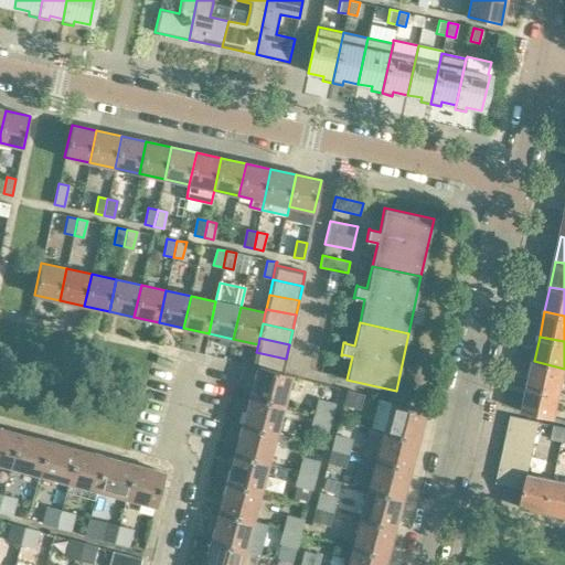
[(257,368),(283,373),(286,359),(256,352),(254,365),(255,366),(257,366),(257,368)]
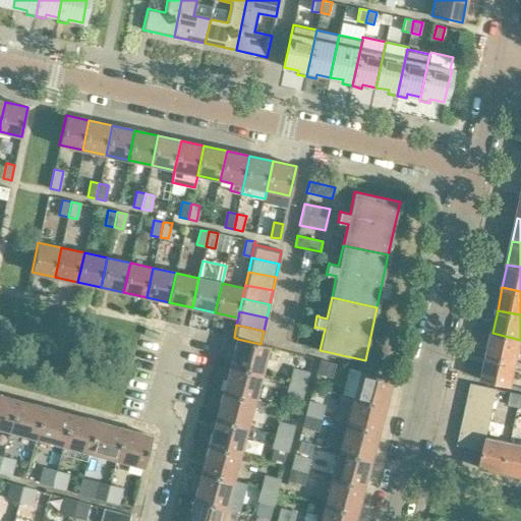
[(520,340),(493,333),(487,356),(516,362),(520,340)]
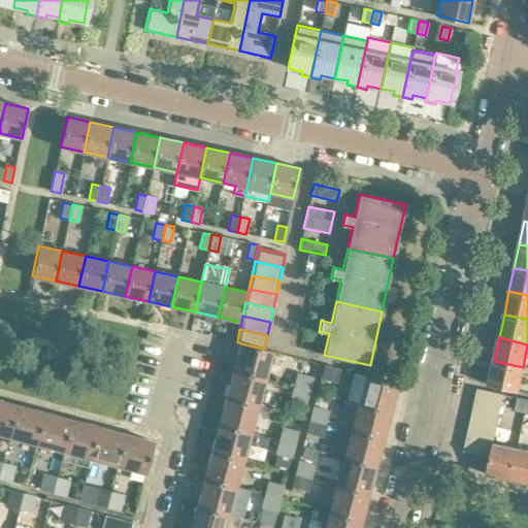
[(240,343),(233,369),(265,378),(273,351),(264,349),(240,343)]
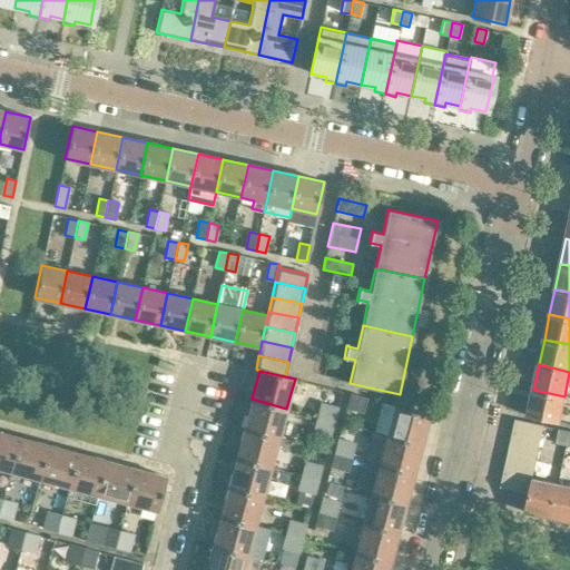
[(564,396),(533,390),(528,414),(526,413),(526,414),(561,422),(561,421),(559,421),(564,396)]
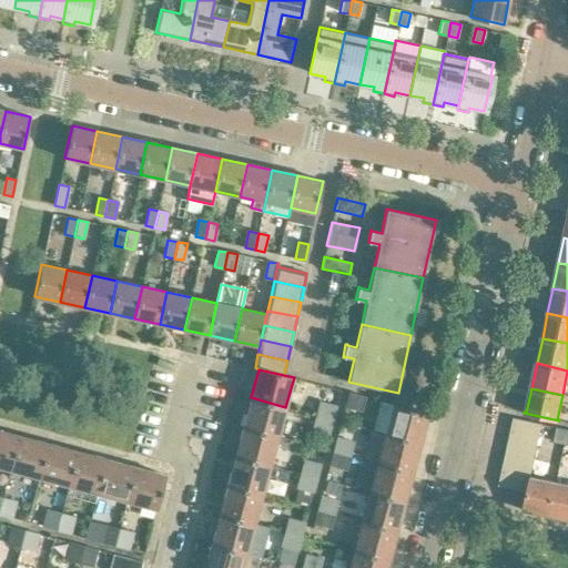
[(362,411),(365,397),(348,393),(345,406),(362,411)]
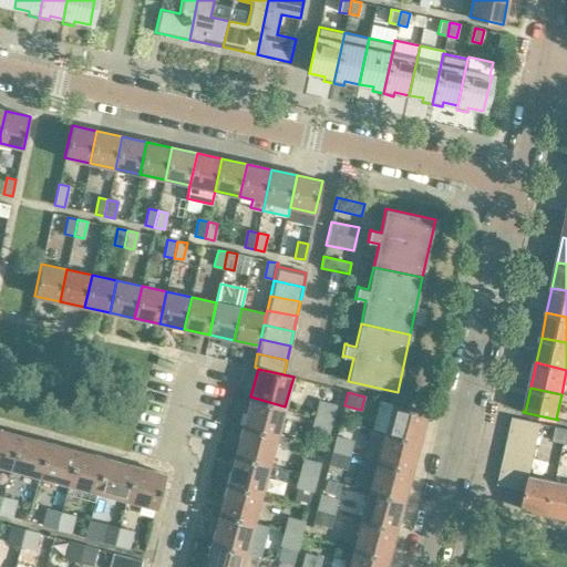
[(285,406),(250,397),(243,426),(277,435),(285,406)]
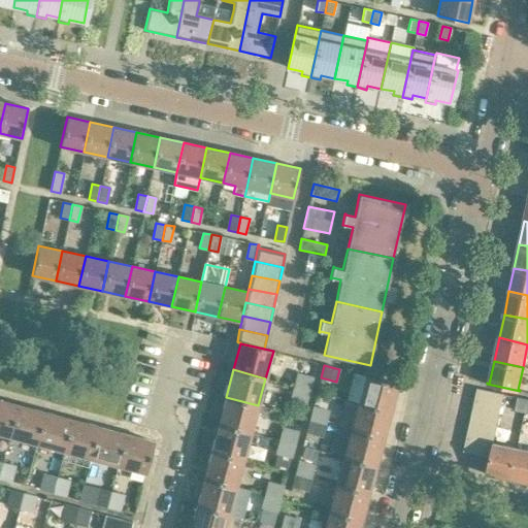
[(297,373),(294,386),(309,390),(312,377),(297,373)]
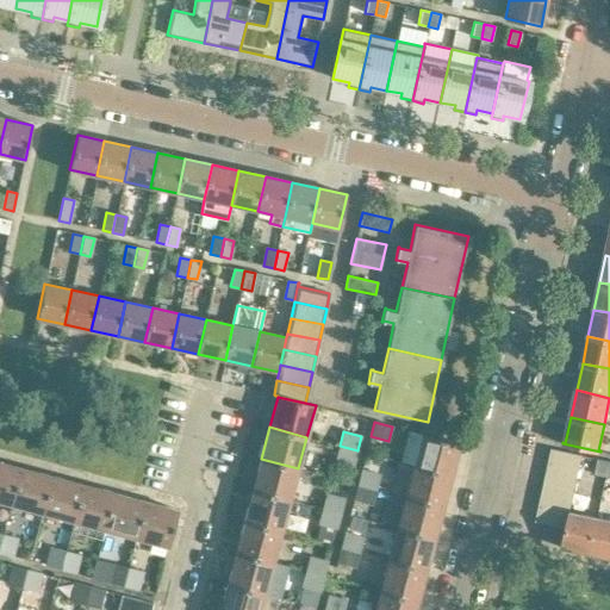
[(414,465),(450,475),(459,443),(422,434),(414,465)]
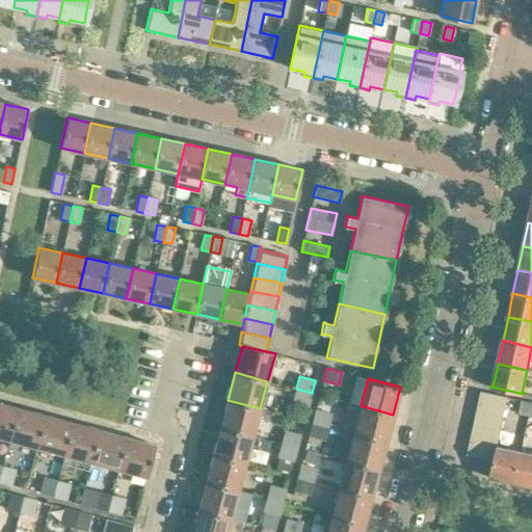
[(308,406),(312,393),(296,389),(292,402),(308,406)]
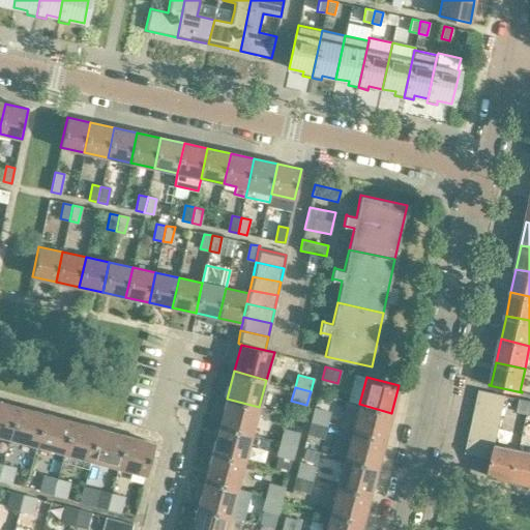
[(505,395),(479,390),(476,403),(503,408),(505,395)]
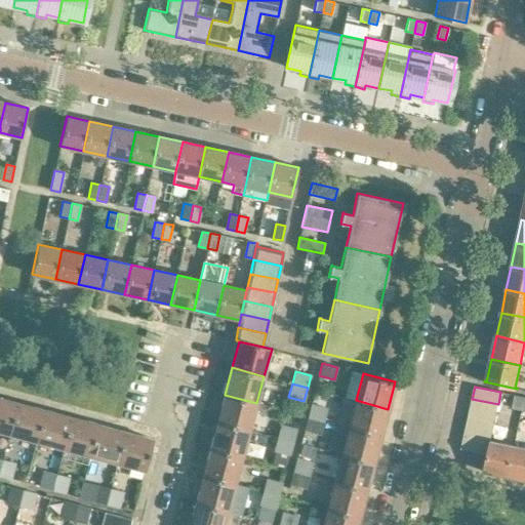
[(225,395),(217,421),(249,431),(256,403),(225,395)]
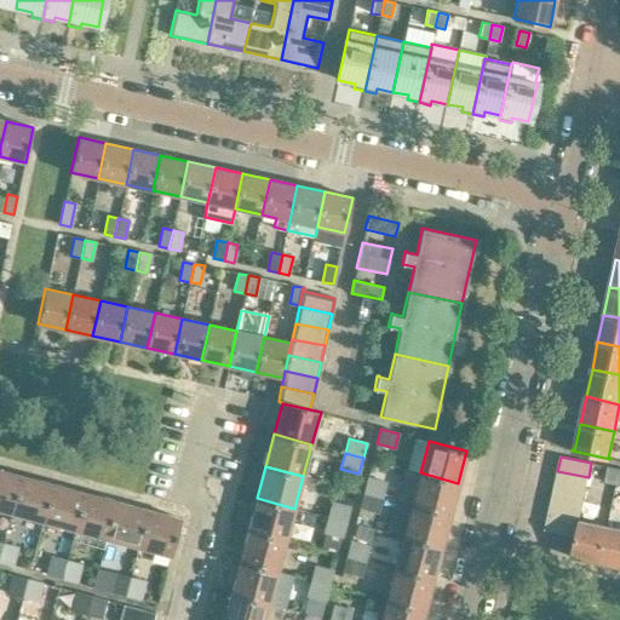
[(603,482),(615,484),(619,469),(607,466),(603,482)]
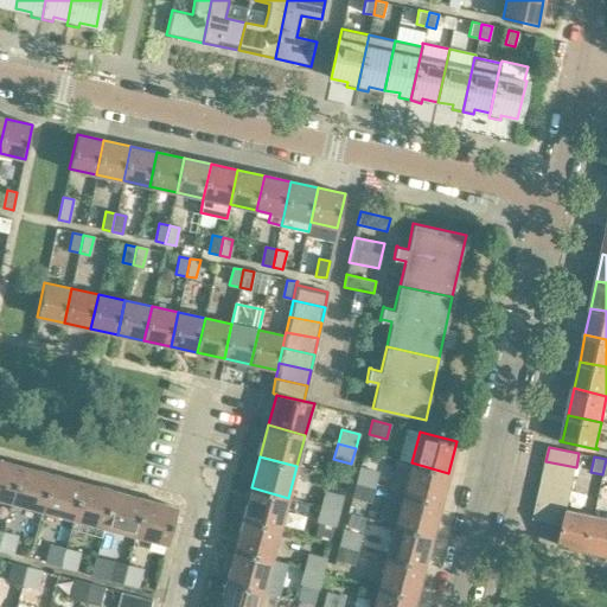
[(0,459),(0,499),(11,503),(21,466),(0,459)]
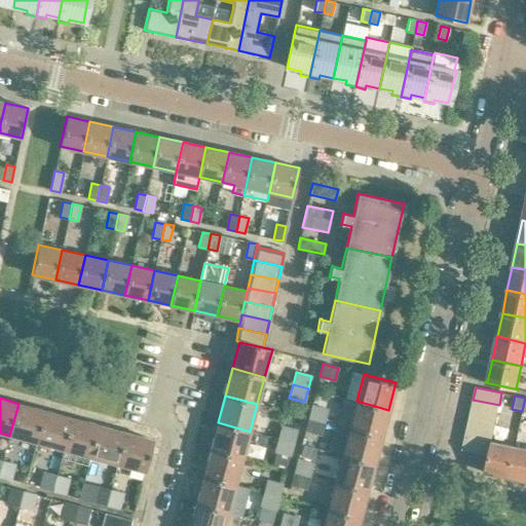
[(473,400),(471,412),(496,417),(499,405),(473,400)]
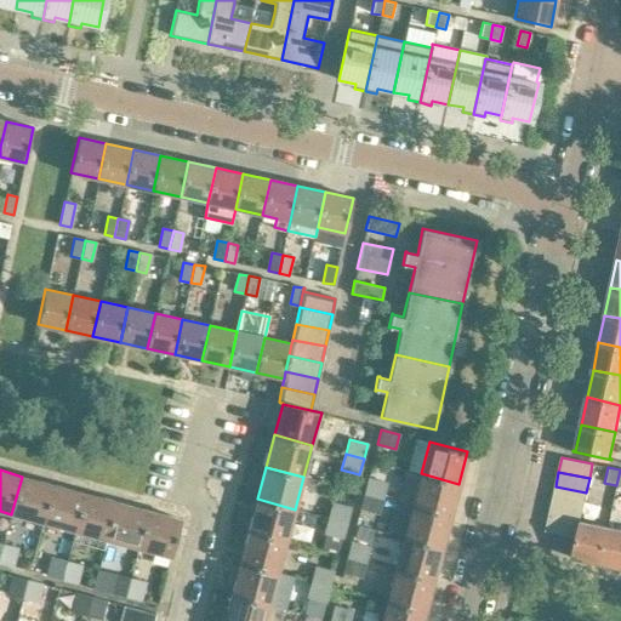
[(421,473),(412,506),(450,516),(459,484),(421,473)]
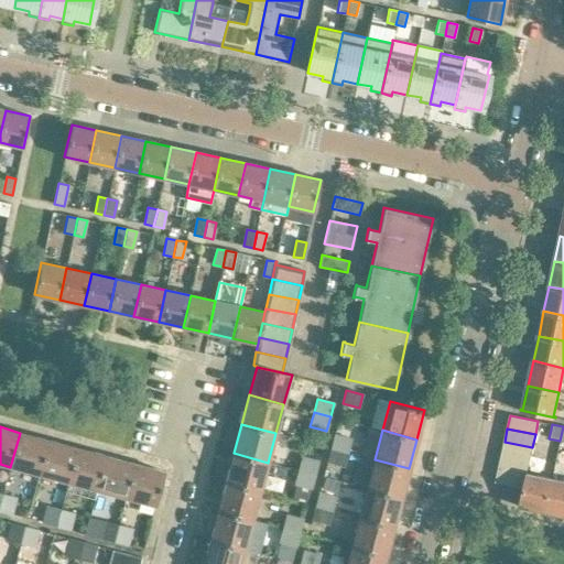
[(49,441),(20,433),(10,467),(40,475),(49,441)]
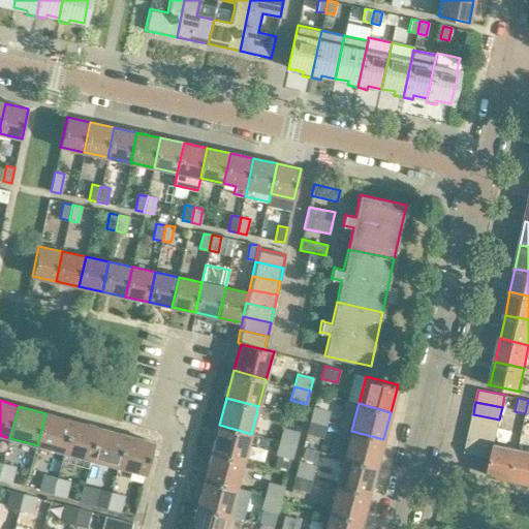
[(314,407),(310,419),(325,424),(329,411),(314,407)]
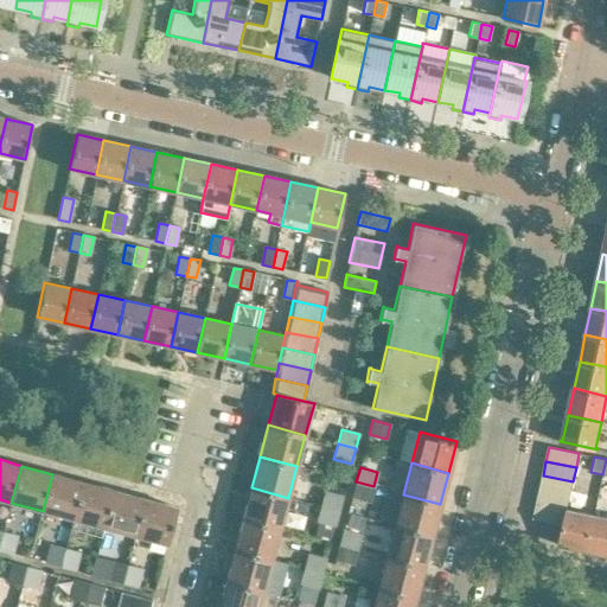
[(52,474),(43,511),(74,519),(83,483),(52,474)]
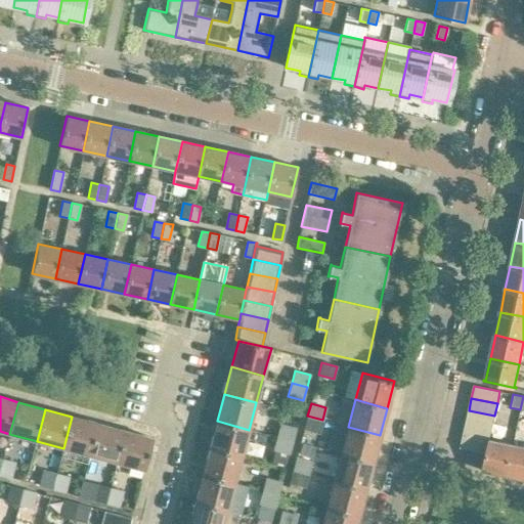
[(494,416),(469,410),(466,423),(491,429),(494,416)]
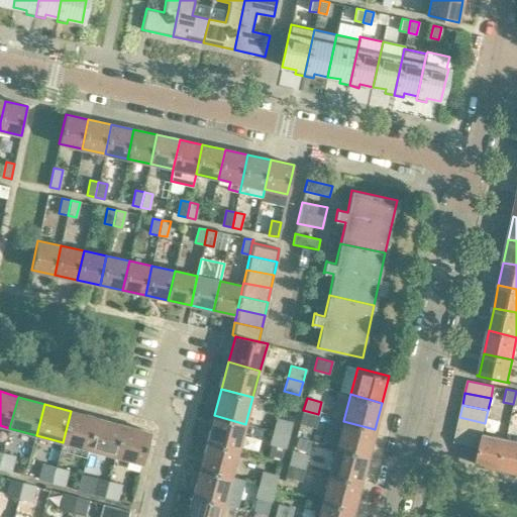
[(315,427),(318,414),(303,410),(300,423),(315,427)]
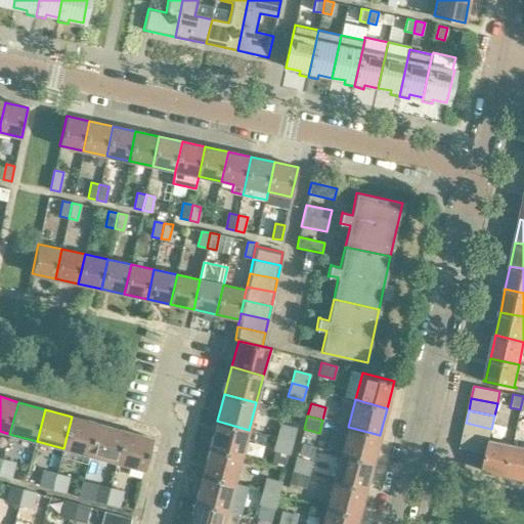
[(99,424),(72,417),(63,448),(90,455),(99,424)]
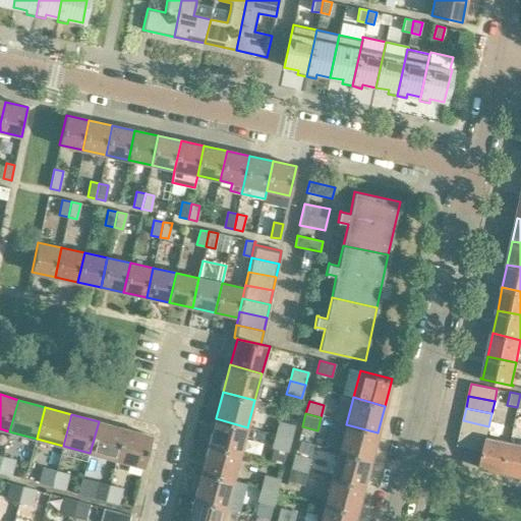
[(240,454),(247,427),(216,418),(209,446),(240,454)]
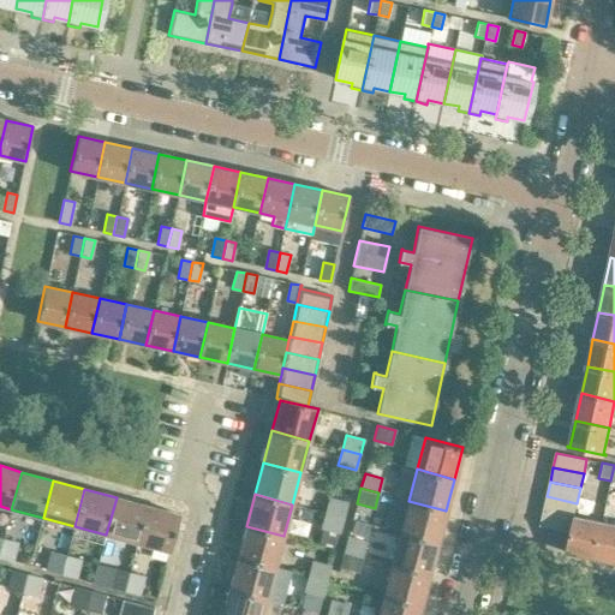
[(547,496),(543,511),(574,518),(577,505),(577,503),(547,496)]
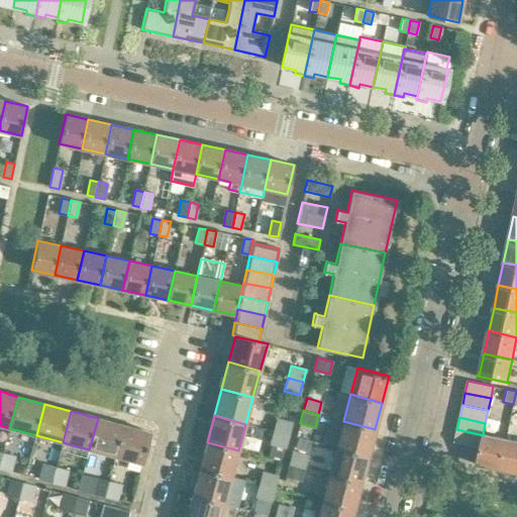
[(98,418),(89,449),(116,456),(124,425),(98,418)]
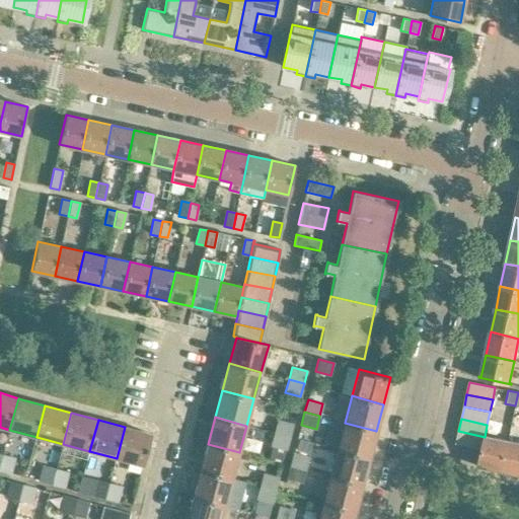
[(278,421),(275,433),(289,437),(293,424),(278,421)]
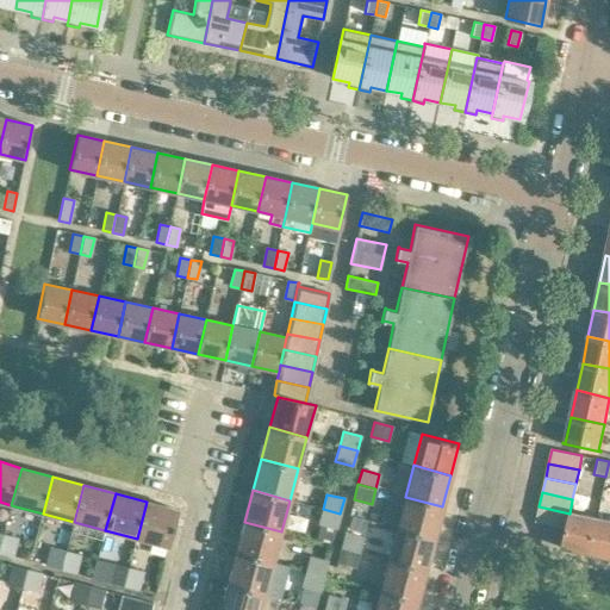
[(405,497),(397,528),(434,539),(442,506),(405,497)]
